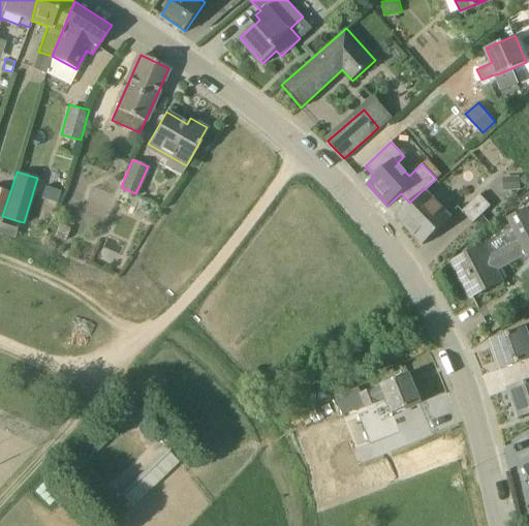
[(520,175),(505,175),(506,189),(521,188),(520,175)]
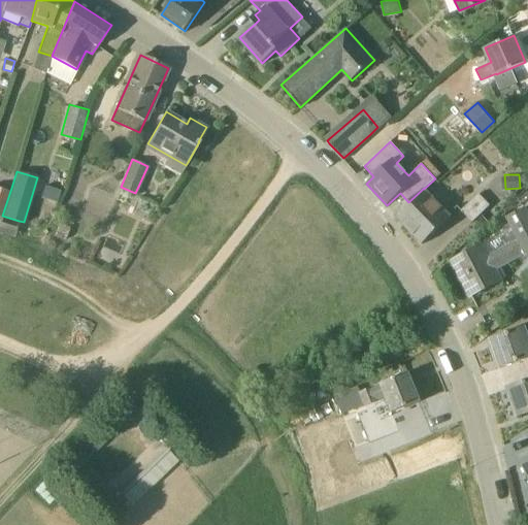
[(41,196),(56,201),(61,190),(45,184),(41,196)]
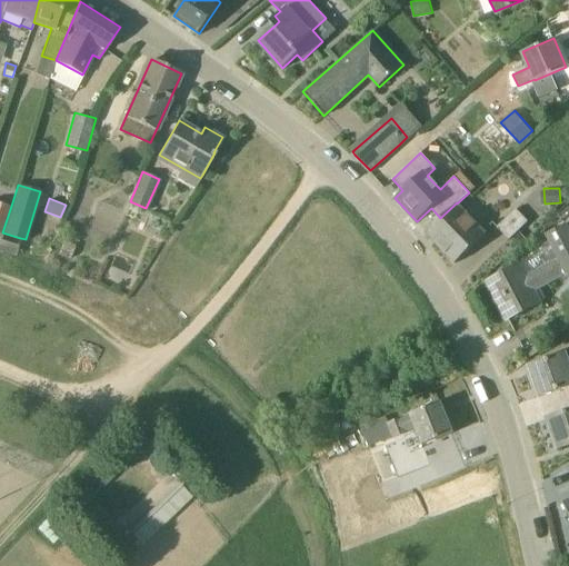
[(0,231),(1,232),(11,206),(0,202),(0,231)]
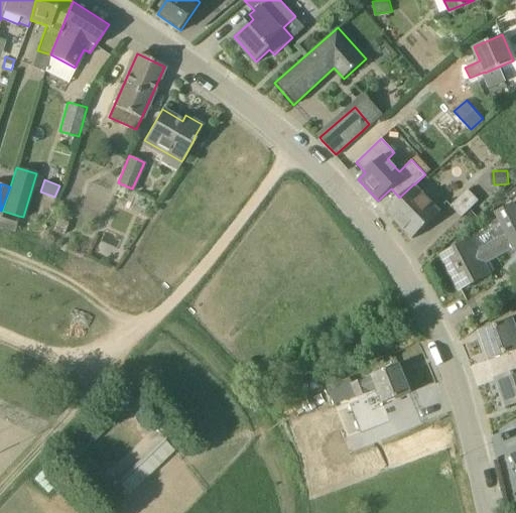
[(387,210),(412,237),(440,211),(414,184),(414,183),(387,210)]
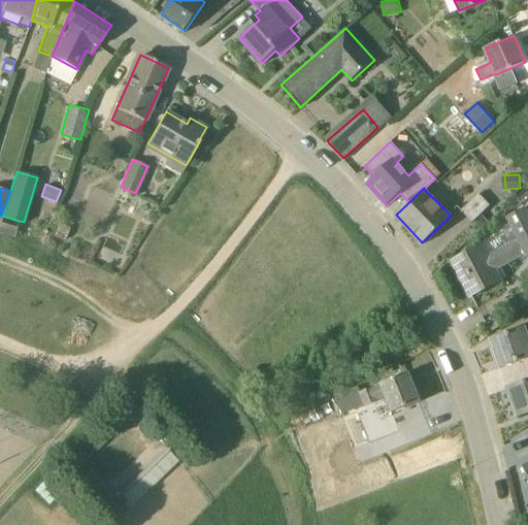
[(490,204),(479,192),(461,208),(472,221),(490,204)]
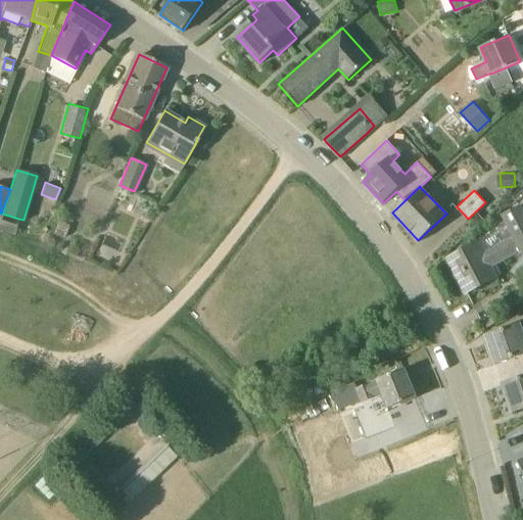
[(522,210),(520,204),(502,214),(513,236),(492,246),(500,261),(515,252),(521,257),(511,270),(522,280),(522,210)]
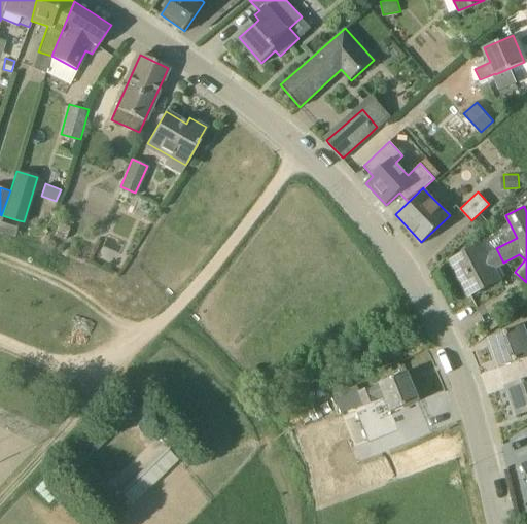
[(70,226),(59,222),(55,235),(65,239),(70,226)]
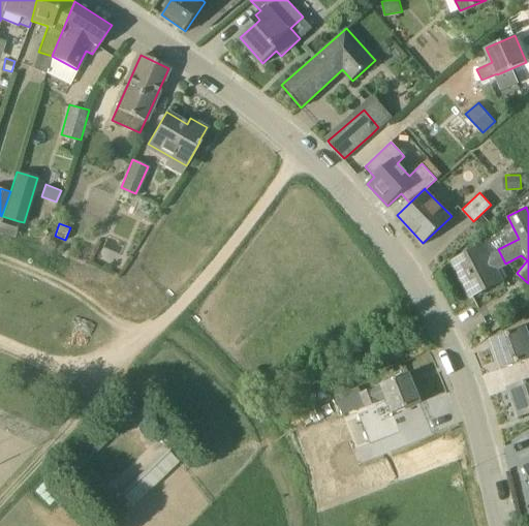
[(509,226),(486,241),(491,250),(516,236),(509,226)]
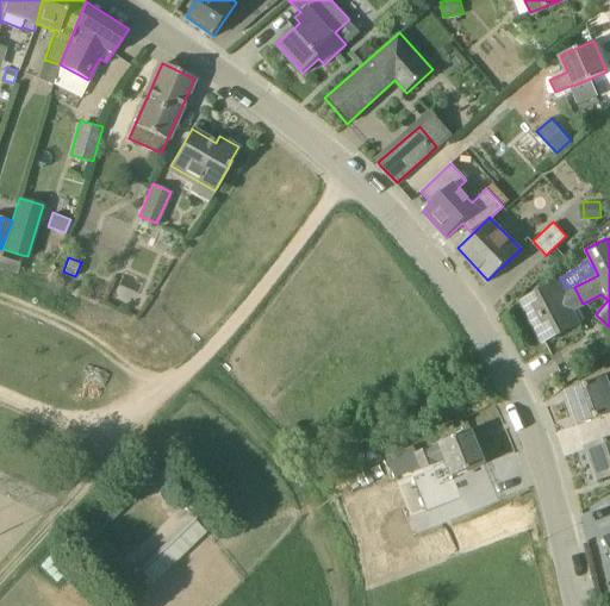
[(565,293),(558,280),(520,299),(541,342),(579,322),(573,308),(583,304),(574,287),(565,293)]
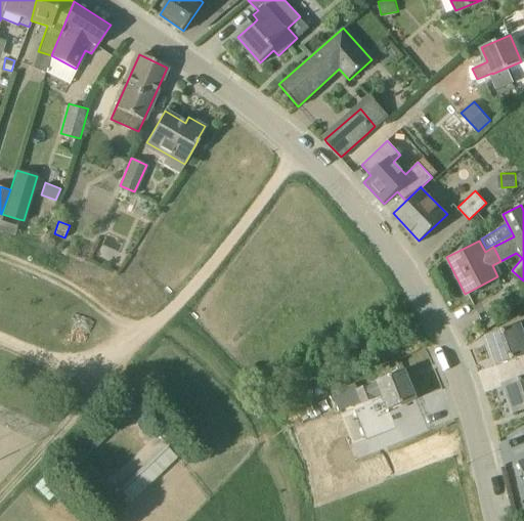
[(492,316),(485,321),(488,328),(496,322),(492,316)]
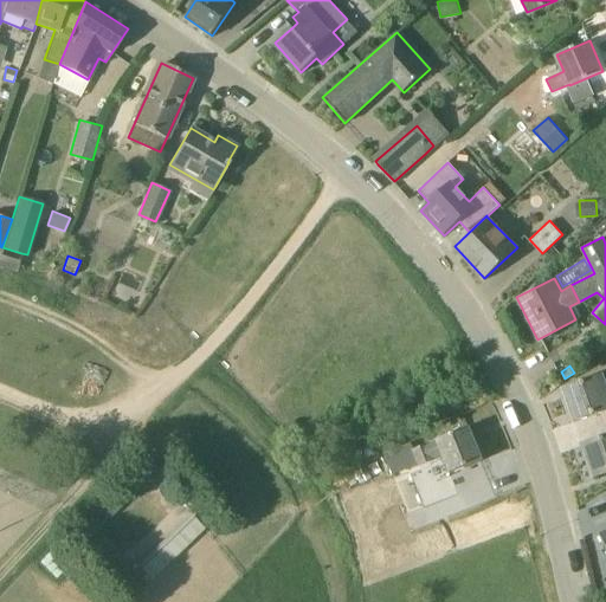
[(605,384),(603,375),(563,388),(574,420),(605,409),(605,384)]
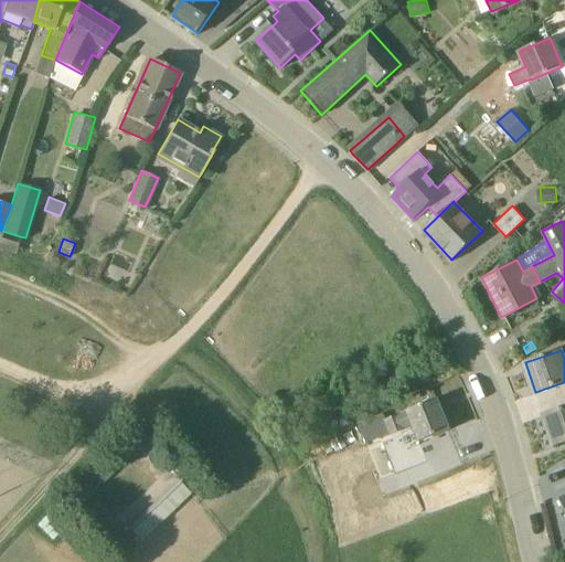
[(437,398),(407,410),(407,411),(398,414),(398,413),(385,419),(393,438),(406,433),(404,426),(412,423),(419,441),(449,428),(437,398)]
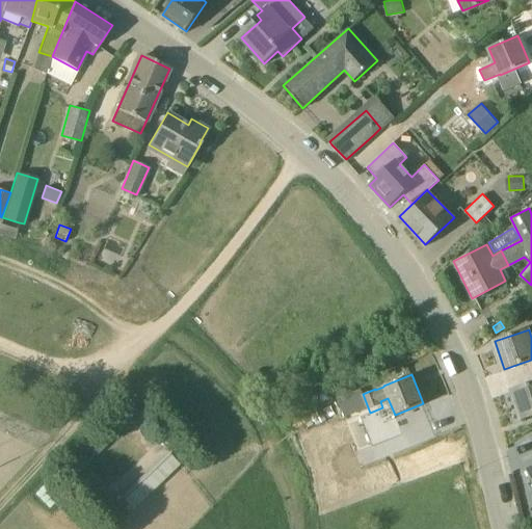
[(531,382),(511,390),(521,419),(531,414),(531,382)]
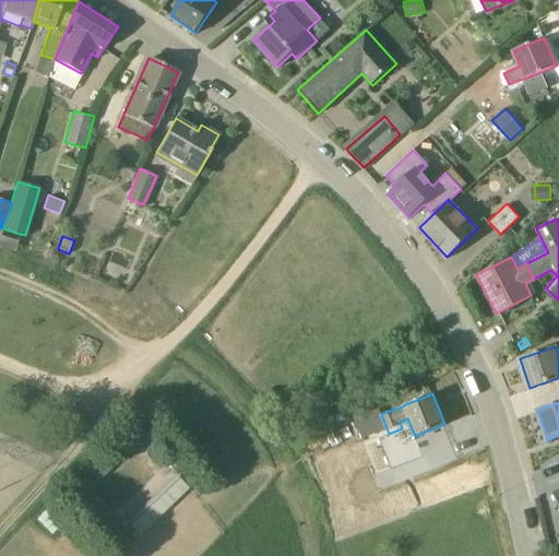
[(375,410),(354,418),(363,439),(383,430),(375,410)]
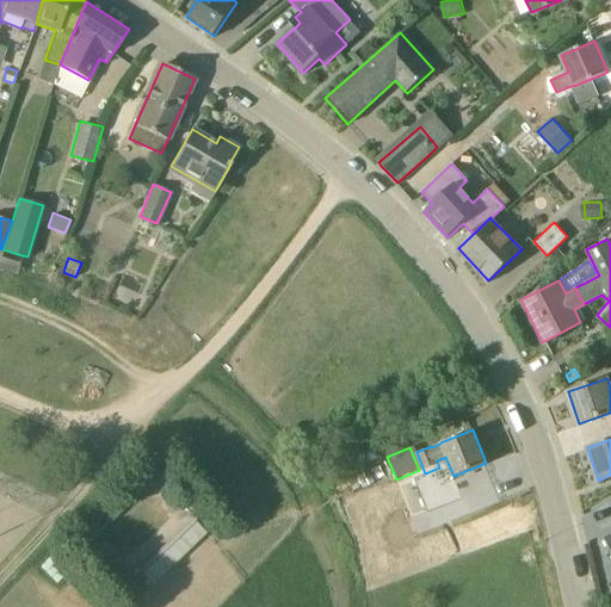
[(368,468),(357,472),(364,487),(375,481),(368,468)]
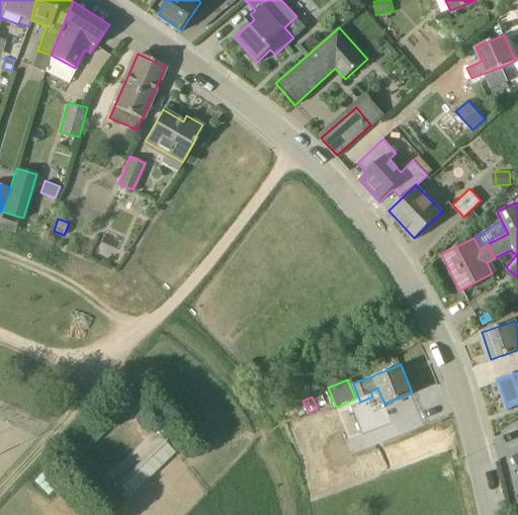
[(327,449),(357,437),(353,427),(323,439),(327,449)]
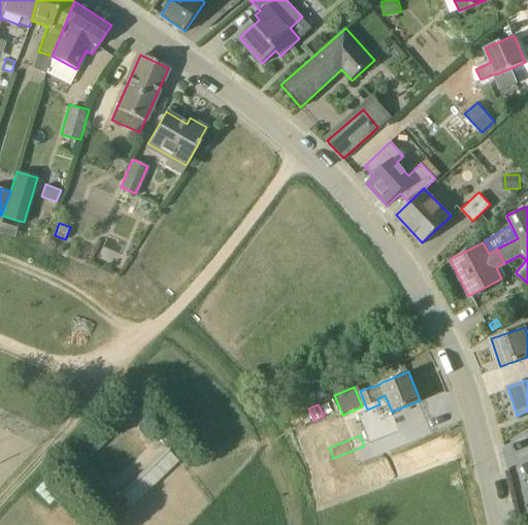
[(169,470),(155,454),(118,488),(132,504),(169,470)]
